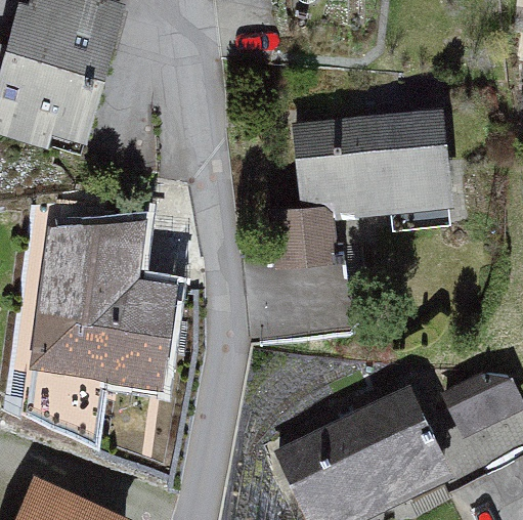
[(117,0),(31,0),(30,5),(18,2),(0,68),(0,134),(48,147),(52,132),(88,142),(126,2),(117,0)]
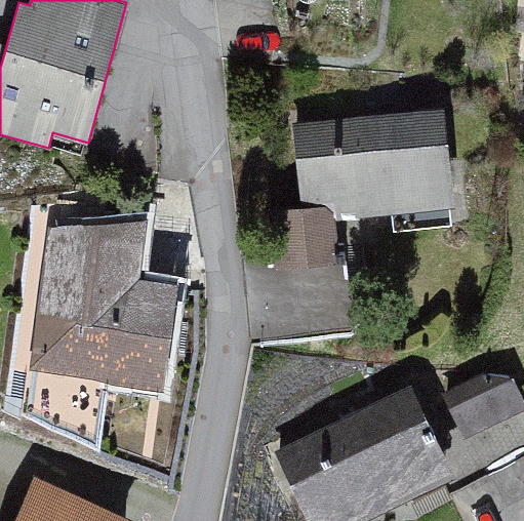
[(338,265),(333,221),(454,207),(444,109),(291,125),(300,209),(272,211),(278,271),(338,265)]
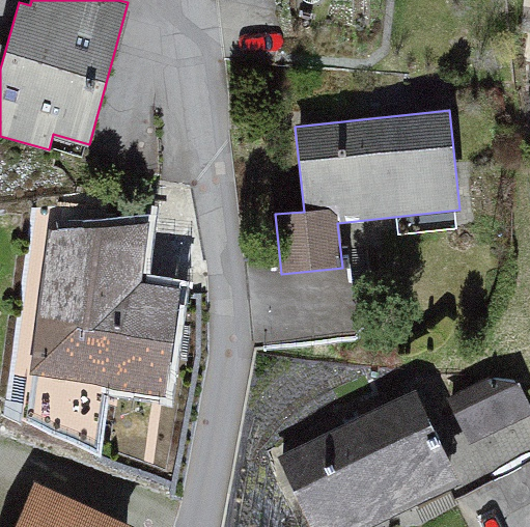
[(148,223),(52,231),(30,377),(166,395),(179,286),(142,282),(148,223)]
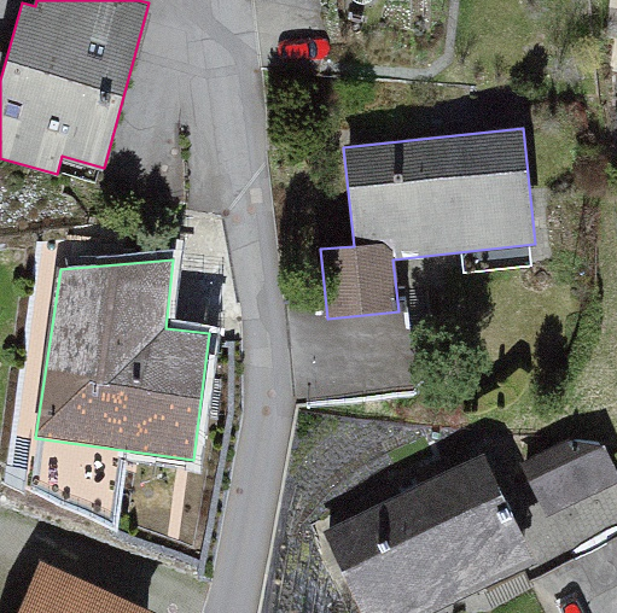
[(521,465),(547,520),(616,485),(616,478),(601,447),(565,443),(521,465)]
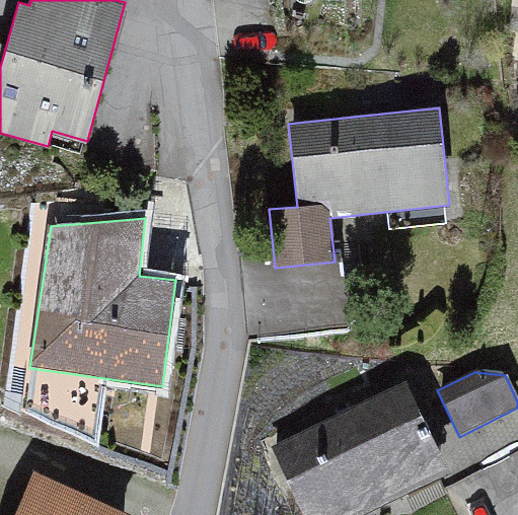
[(361,514),(449,472),(404,381),(271,447),(303,514),(361,514)]
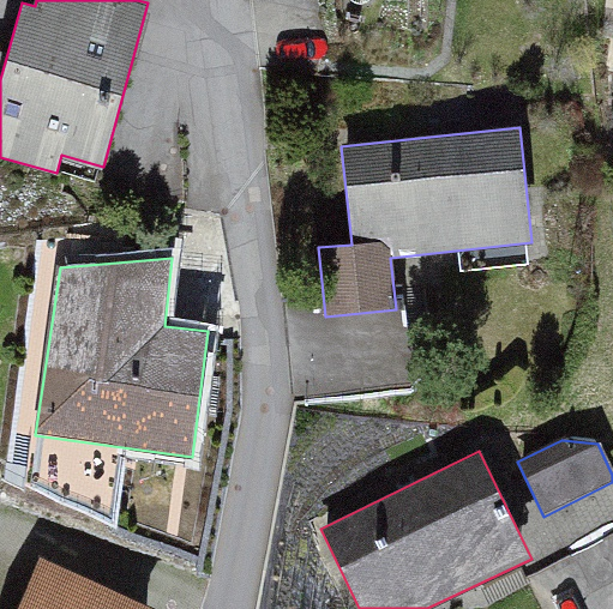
[(161,608),(40,556),(17,608),(161,608)]
